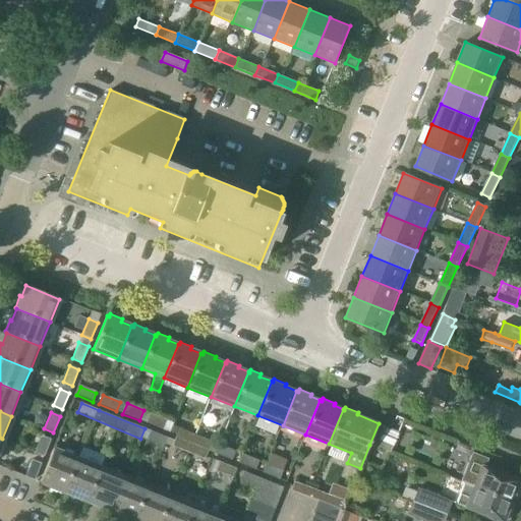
[(172,422),(150,413),(146,423),(169,431),(172,422)]
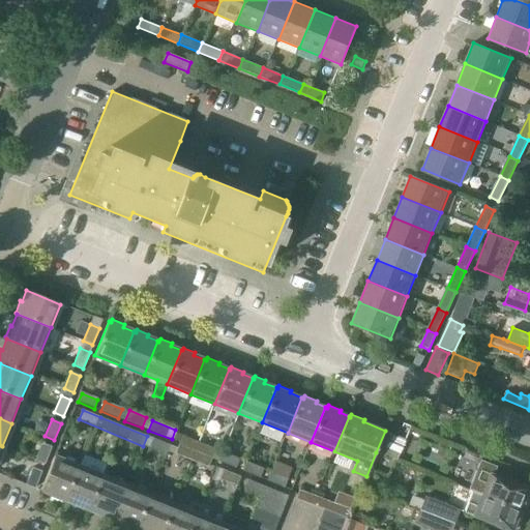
[(398,462),(407,439),(385,431),(376,452),(398,462)]
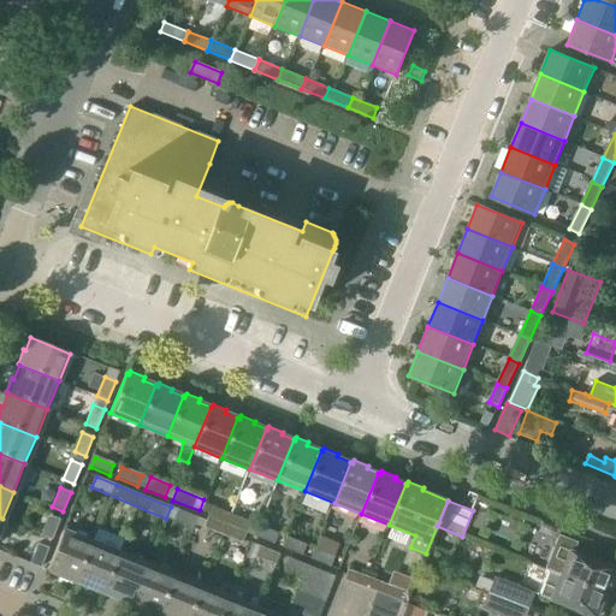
[(203,528),(242,543),(246,533),(274,545),(279,533),(211,507),(203,528)]
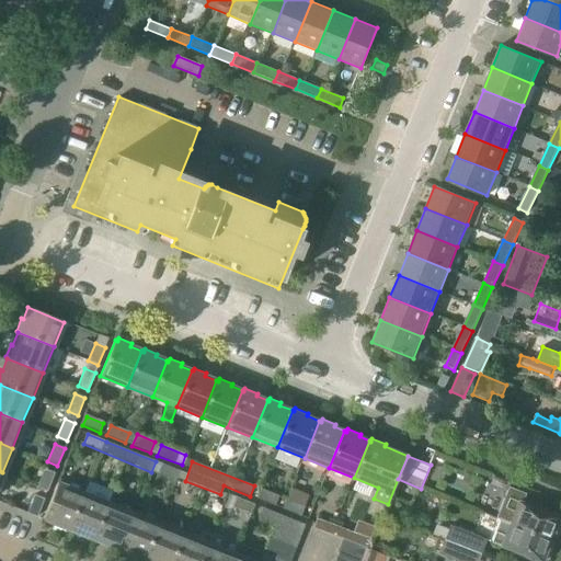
[(180,471),(162,464),(159,474),(175,481),(180,471)]
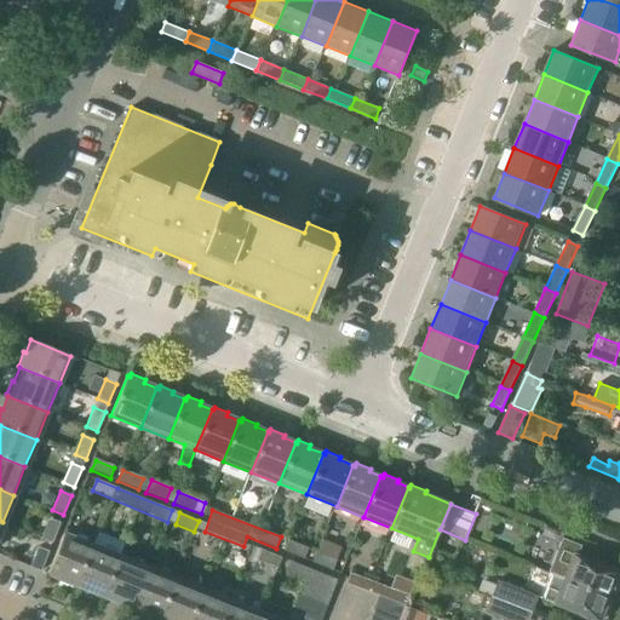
[(59,523),(49,518),(41,538),(52,543),(59,523)]
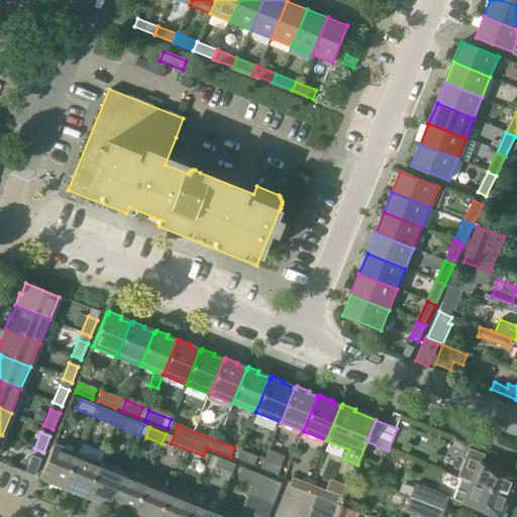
[(475,457),(480,443),(456,436),(451,450),(475,457)]
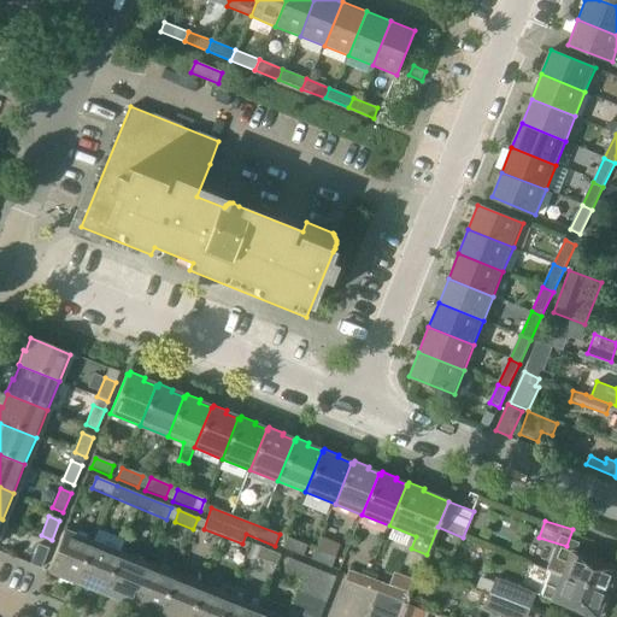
[(47,574),(59,579),(59,581),(72,587),(74,585),(76,585),(93,545),(63,533),(47,574)]
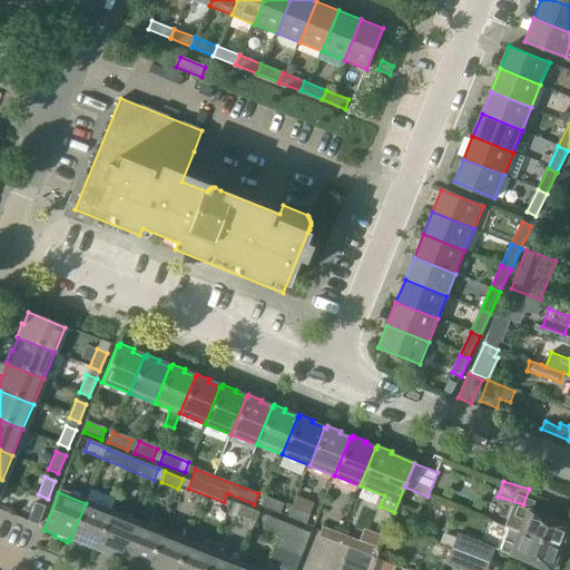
[(284,504),(265,497),(261,508),(279,514),(284,504)]
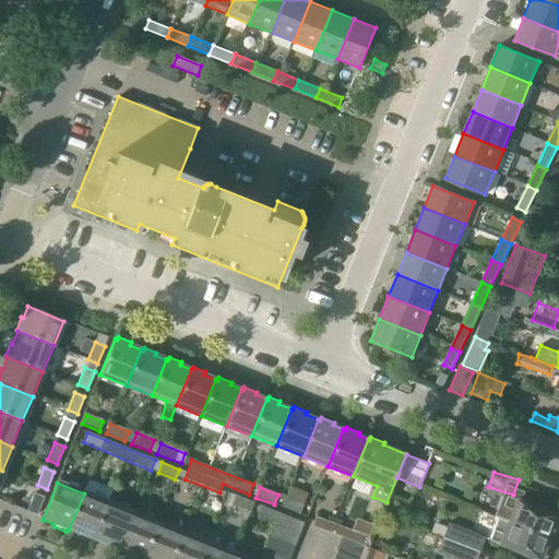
[(34,494),(26,511),(36,515),(44,497),(34,494)]
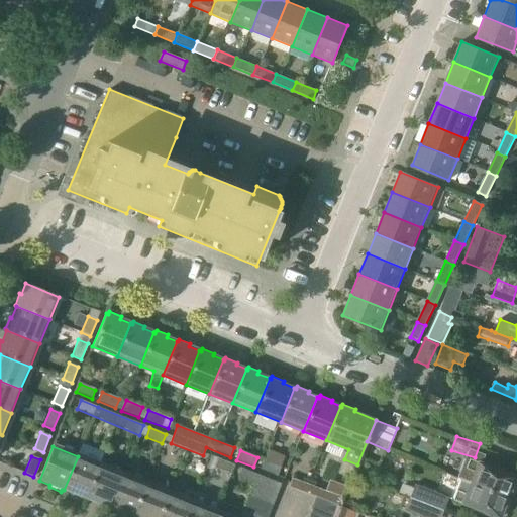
[(64,490),(74,494),(73,497),(84,501),(85,499),(87,499),(100,466),(78,456),(64,490)]
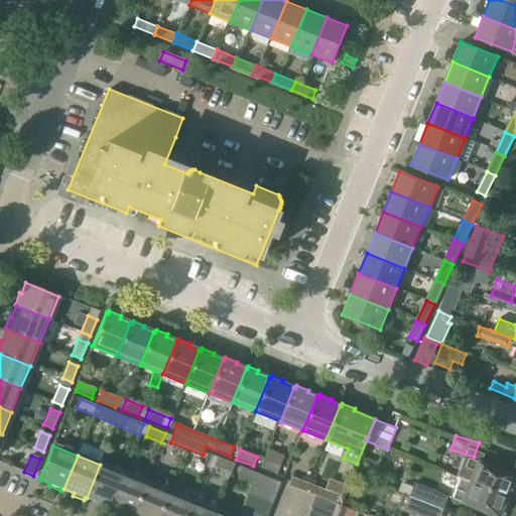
[(234,465),(217,459),(214,468),(231,474),(234,465)]
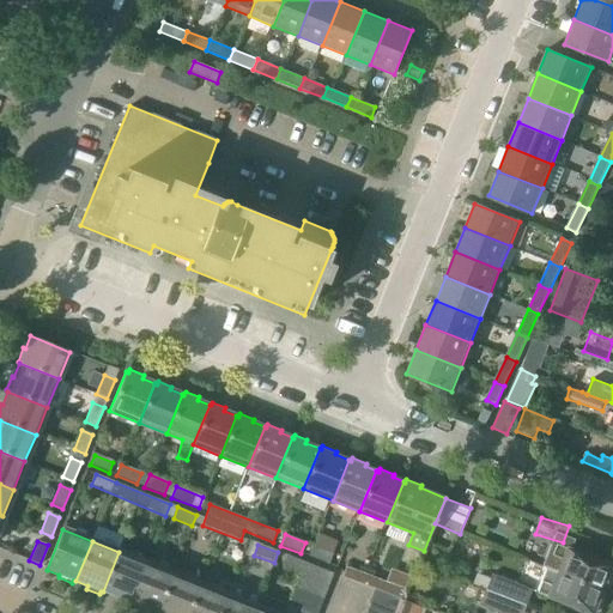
[(558,545),(547,569),(601,590),(602,587),(606,588),(608,586),(612,575),(612,569),(612,570),(610,569),(611,566),(569,548),(568,548),(558,545)]
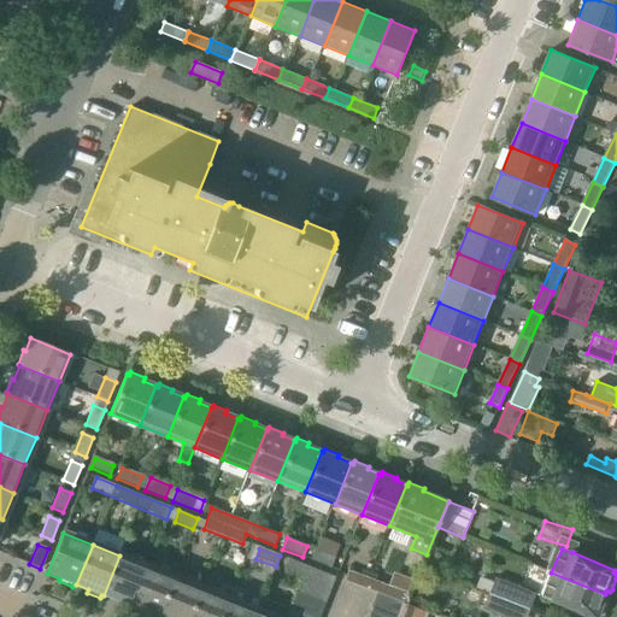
[(333,569),(336,557),(317,550),(312,560),(333,569)]
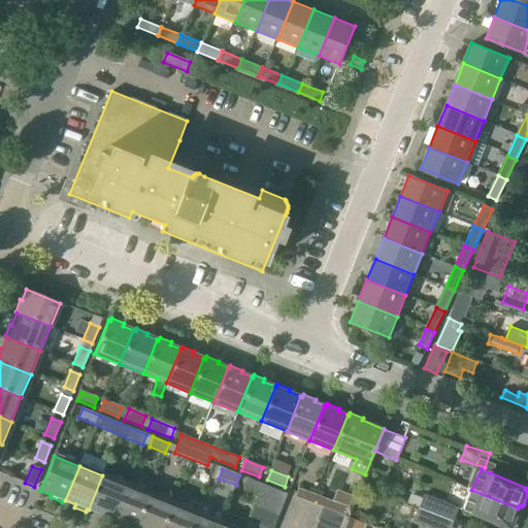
[(89,509),(98,514),(98,516),(110,521),(110,519),(112,519),(126,485),(102,475),(89,509)]
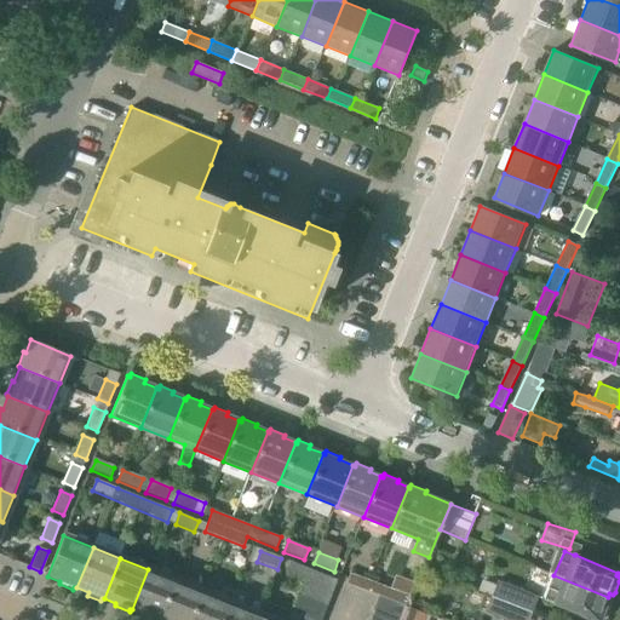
[(310,570),(290,562),(285,574),(305,581),(310,570)]
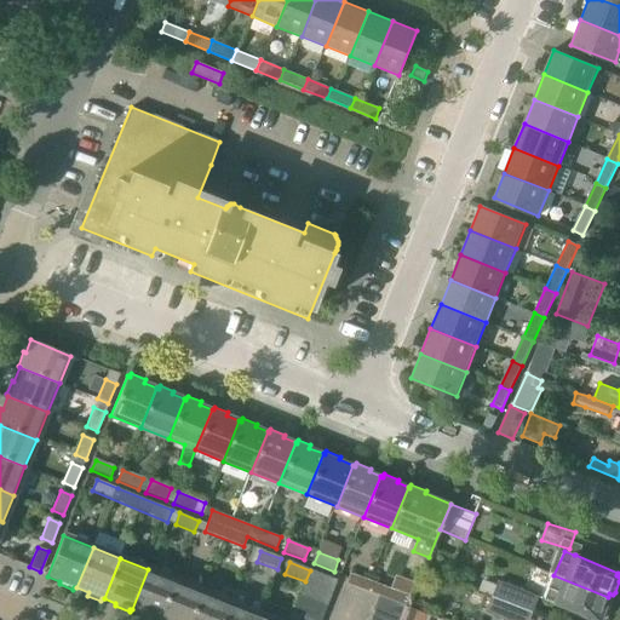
[(132,609),(144,615),(143,618),(149,619),(160,619),(176,580),(148,569),(132,609)]
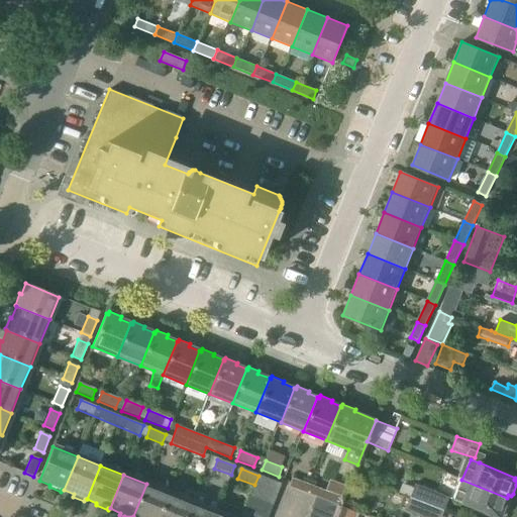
[(254,485),(254,487),(277,495),(281,485),(259,476),(254,485)]
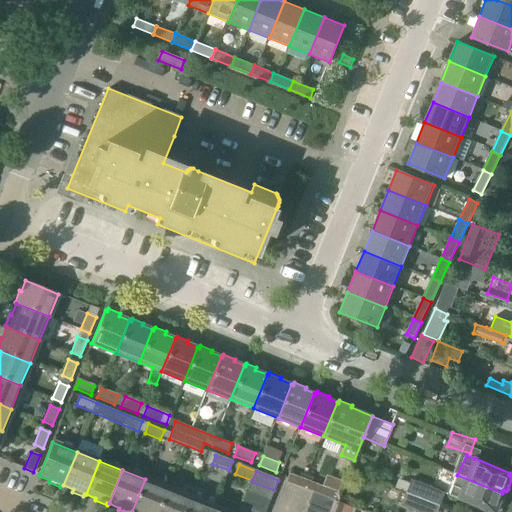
[(289,474),(286,483),(302,489),(305,480),(289,474)]
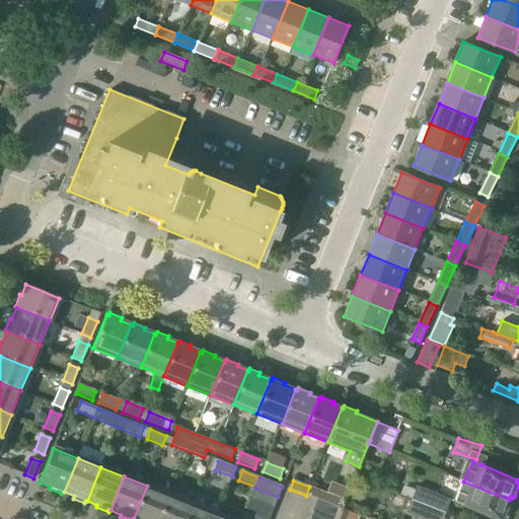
[(463,482),(455,502),(464,505),(463,505),(496,518),(501,518),(502,518),(504,518),(507,518),(512,506),(511,504),(508,503),(509,500),(463,482)]
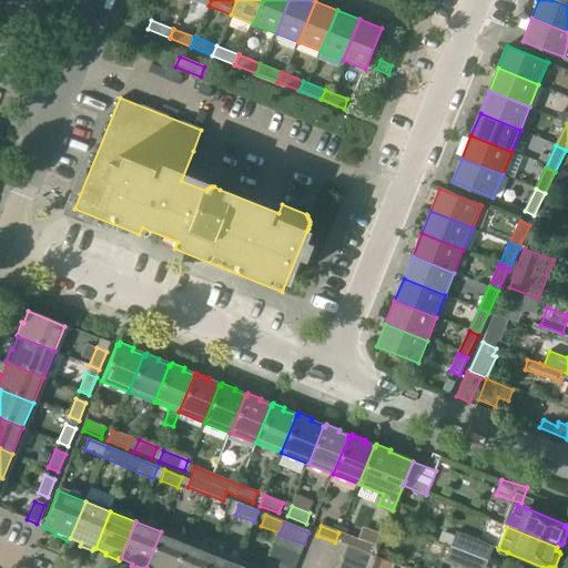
[(146,567),(176,567),(188,541),(161,531),(146,567)]
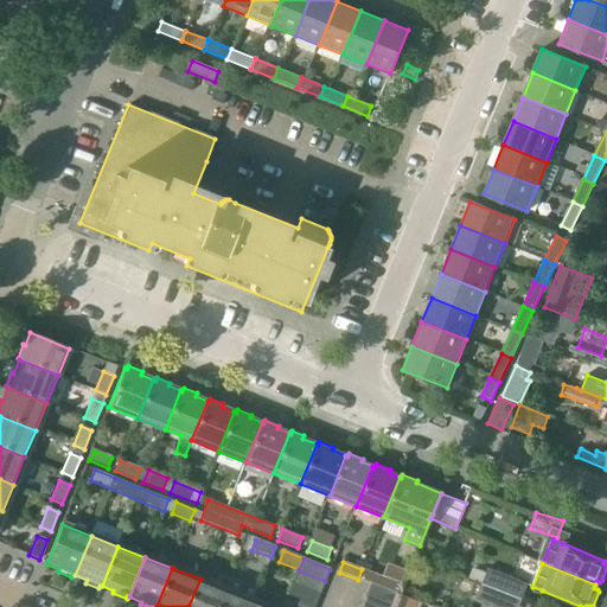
[(489,568),(481,585),(521,600),(528,585),(489,568)]
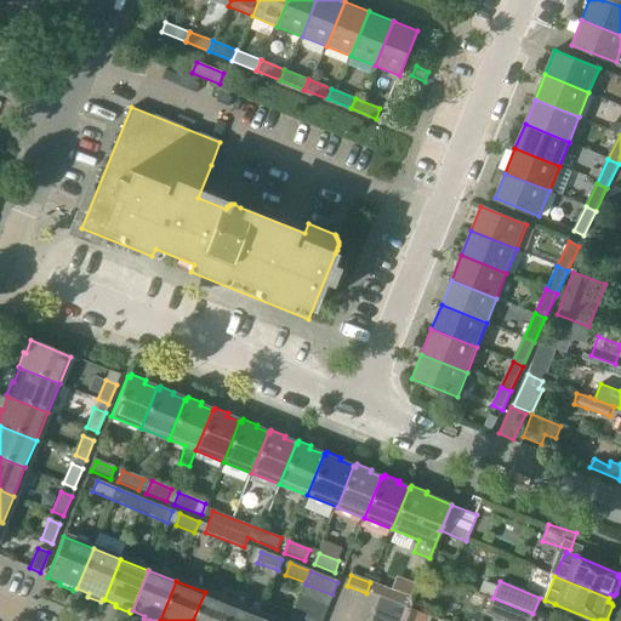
[(381,598),(408,608),(411,597),(380,585),(379,586),(370,582),(366,593),(381,599),(381,598)]
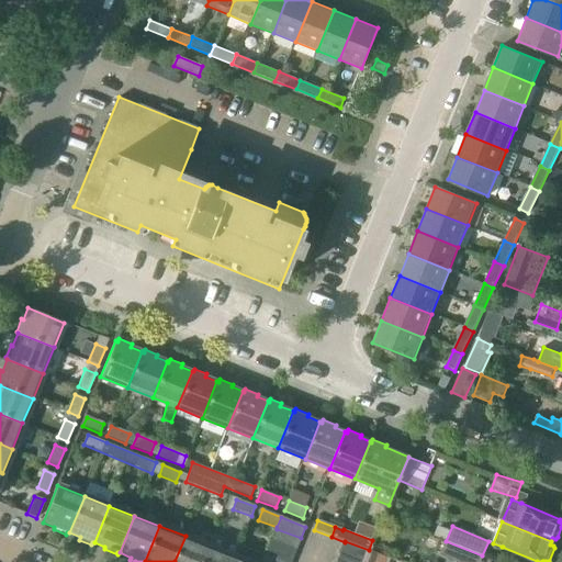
[(301,538),(277,529),(271,540),(296,550),(301,538)]
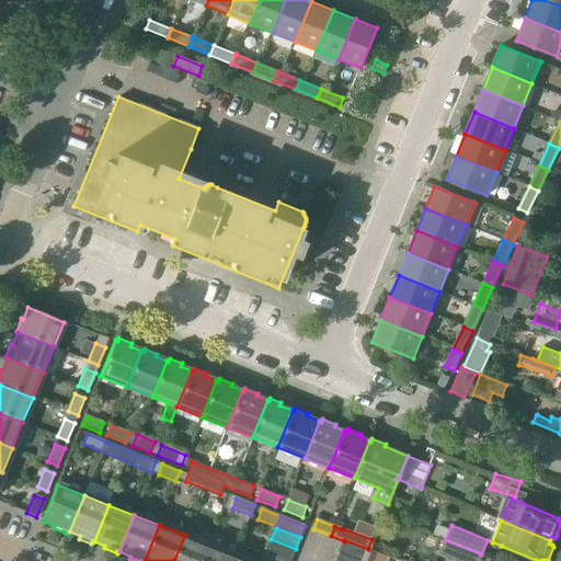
[(174,560),(202,560),(209,545),(185,535),(174,560)]
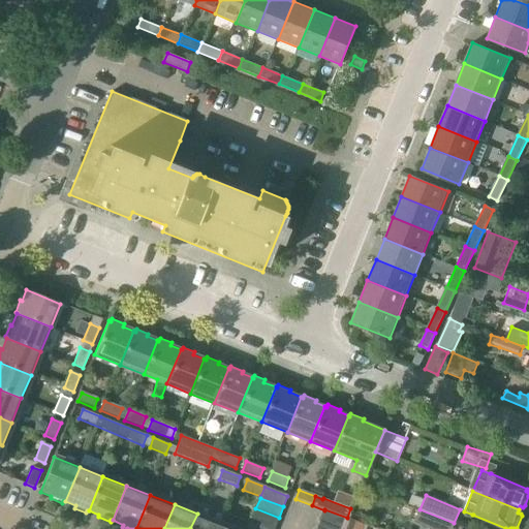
[(251,520),(275,528),(279,518),(255,508),(251,520)]
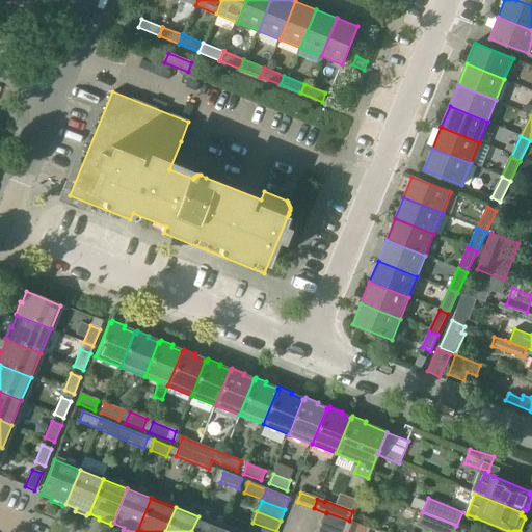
[(326,512),(326,513),(322,523),(345,531),(349,521),(326,512)]
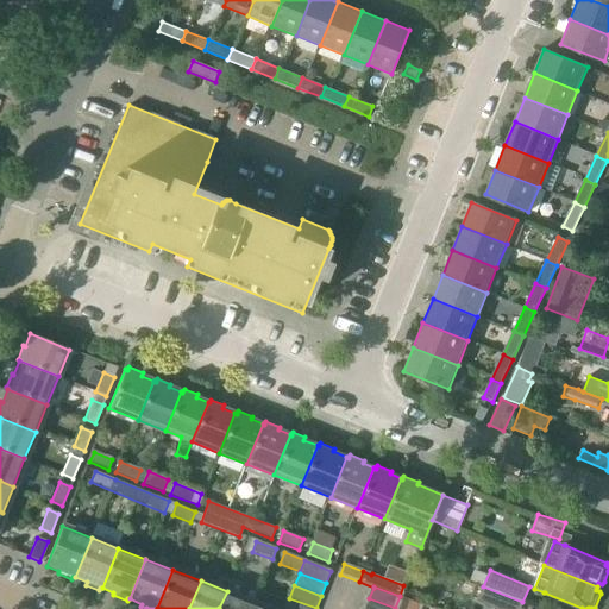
[(519,608),(522,602),(483,586),(477,602),(493,608),(519,608)]
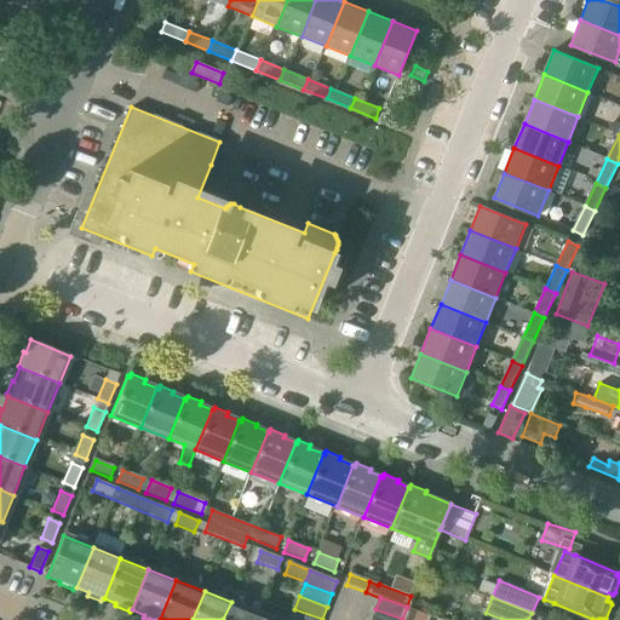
[(223,619),(257,619),(259,614),(231,602),(223,619)]
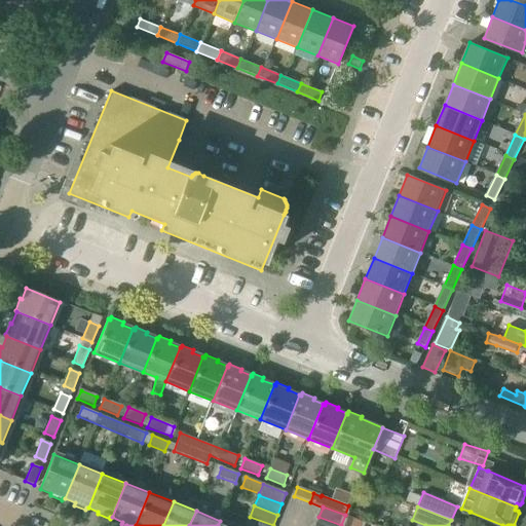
[(218,525),(272,525),(273,525),(250,517),(249,520),(225,511),(221,521),(220,521),(218,525)]
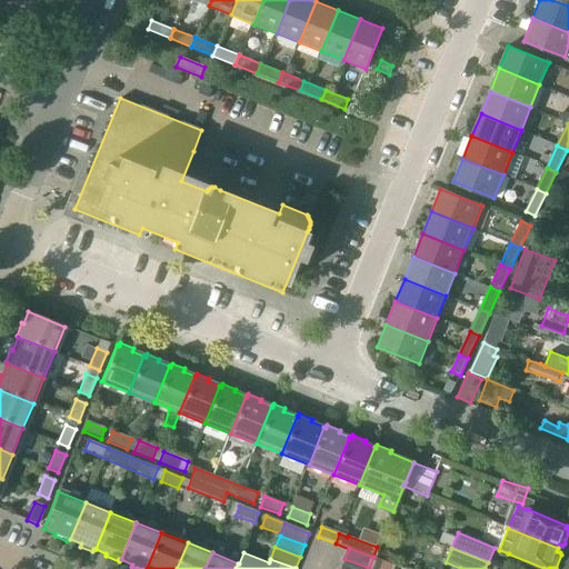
[(369,568),(368,568),(393,568),(396,566),(373,557),(369,568)]
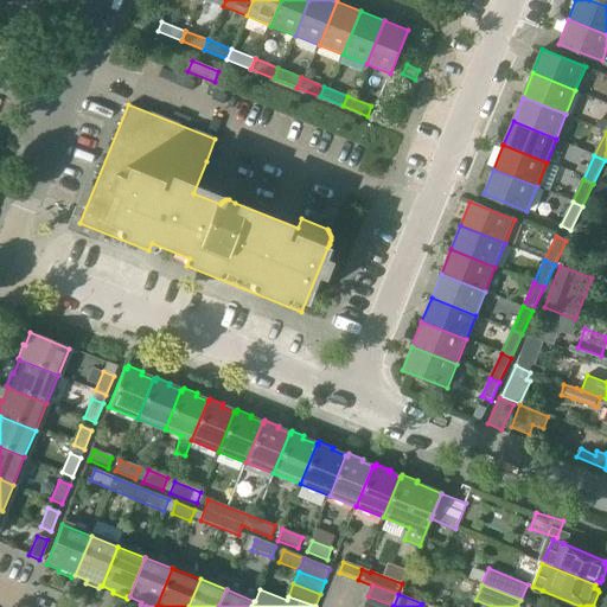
[(363,606),(393,606),(394,606),(368,596),(363,606)]
